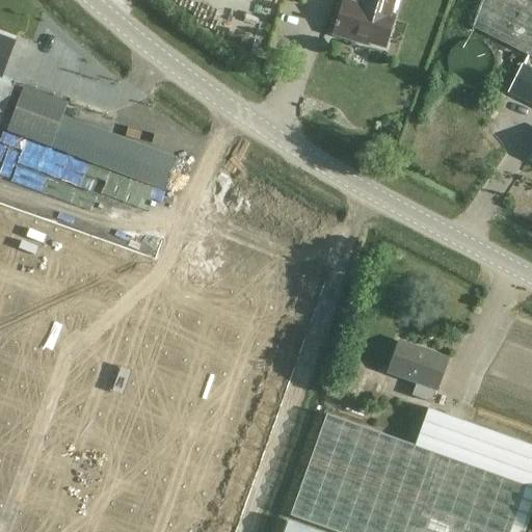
[(344,2),(335,34),(356,41),(357,37),(384,47),(394,18),(396,19),(401,0),(357,0),(356,6),(344,2)]
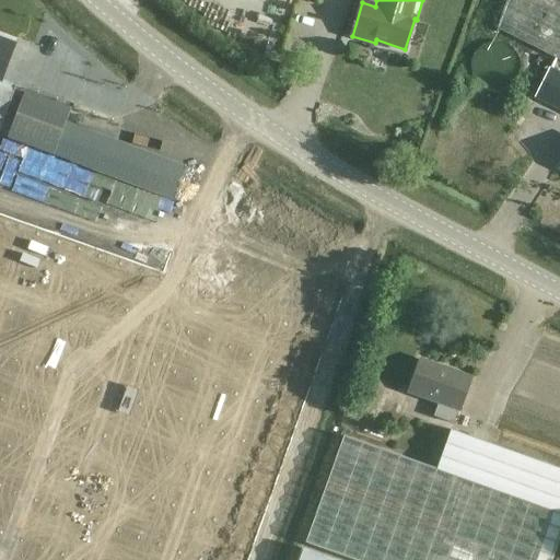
[(559,0),(508,0),(497,30),(556,59),(537,96),(559,107),(559,0)]
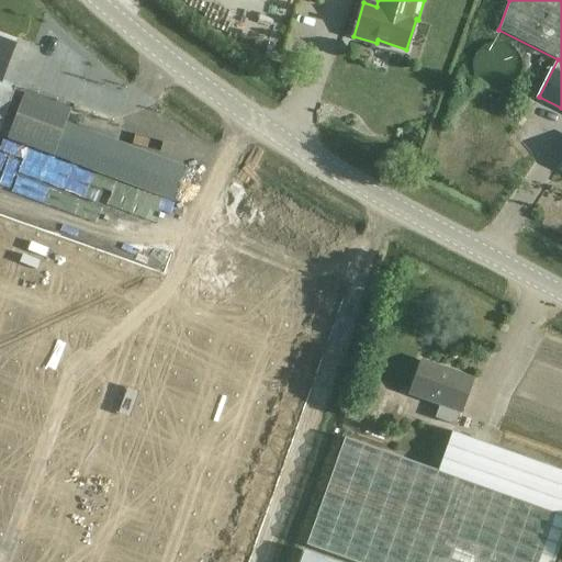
[(526,63),(526,62),(525,57),(524,52),(521,48),(518,44),(514,41),(509,38),(502,36),(492,38),(484,43),(479,51),(475,59),(476,68),(479,74),(482,78),(485,81),(490,83),(498,87),(503,86),(509,85),(517,80),(521,75),(524,71),(525,67),(526,63)]
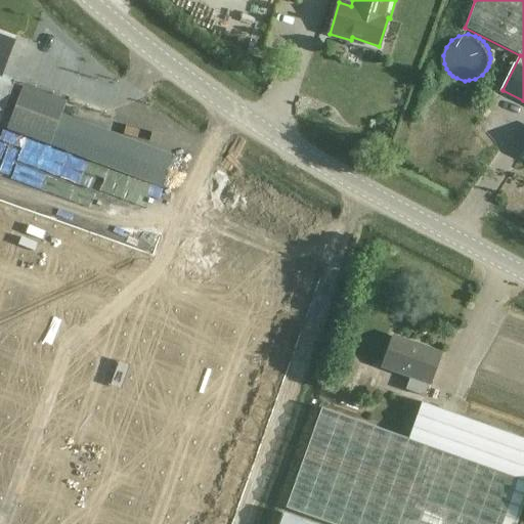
[(0,112),(3,114),(12,88),(0,83),(0,76),(1,77),(14,42),(0,36),(0,112)]
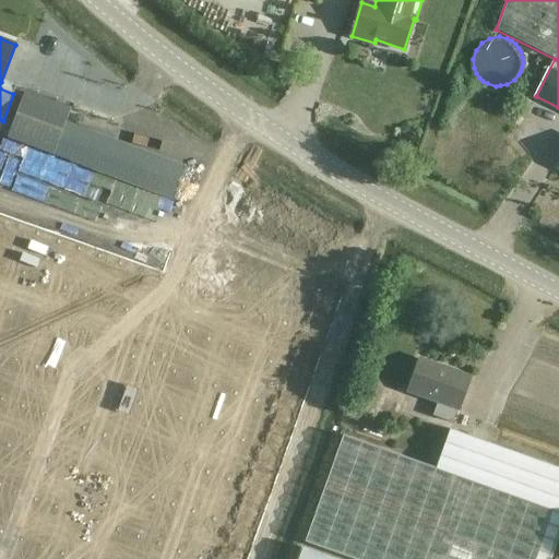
[(70,162),(171,200),(185,167),(67,122),(71,109),(26,93),(0,162),(0,164),(61,187),(70,162)]
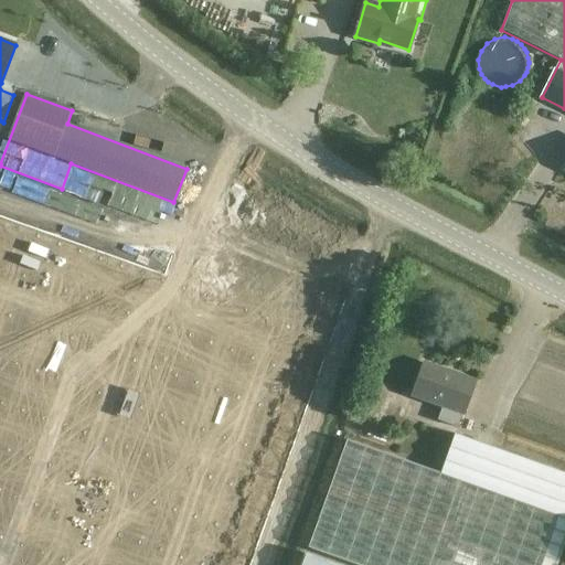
[(437,422),(457,429),(462,415),(464,415),(475,383),(424,364),(412,396),(441,407),(437,422)]
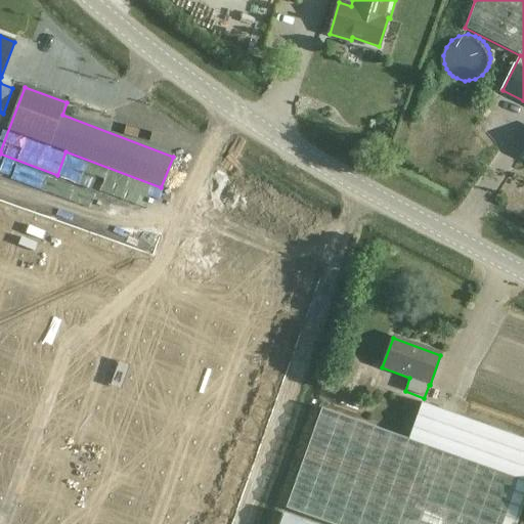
[(523,438),(422,402),(408,440),(321,409),(286,509),(326,523),(516,523),(523,503),(523,438)]
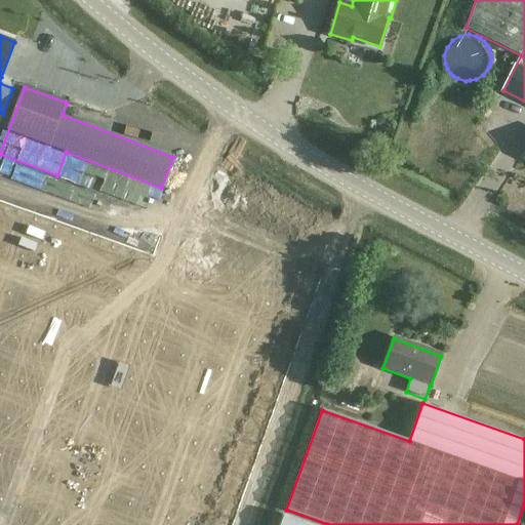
[(277,524),(310,524),(281,515),(277,524)]
